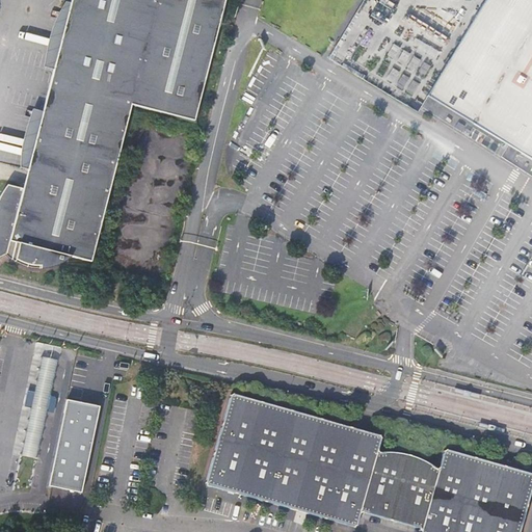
[(0,257),(8,254),(16,259),(27,264),(41,266),(49,265),(57,263),(59,265),(65,262),(73,257),(92,261),(132,104),(195,121),(224,0),(71,0),(24,188),(7,185),(0,197),(0,257)]
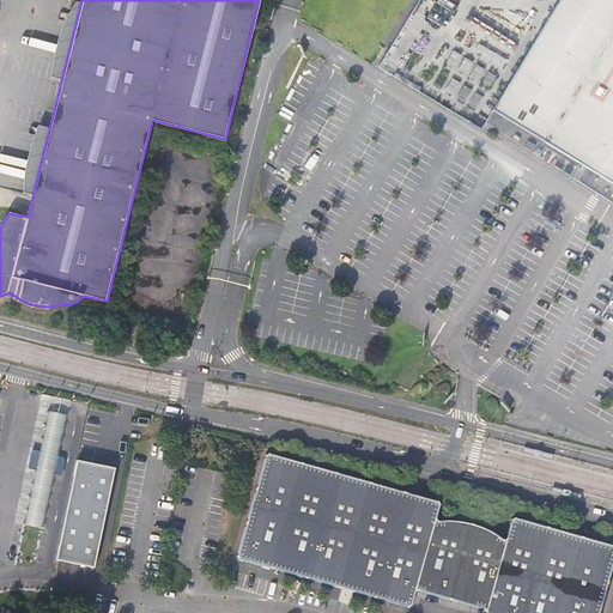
[(612,0),(557,0),(507,83),(558,115),(612,25),(612,0)]
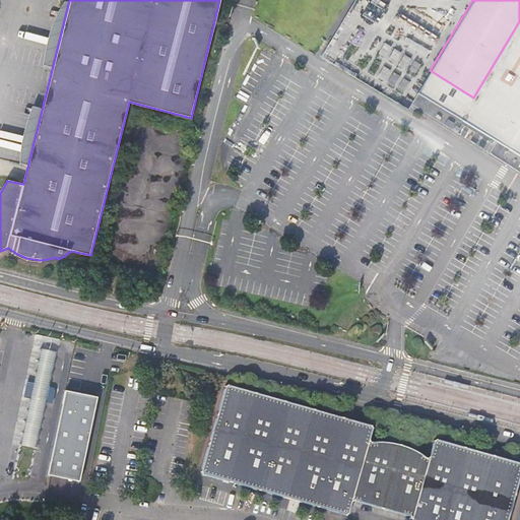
[(519,21),(473,98),(430,70),(416,92),(466,122),(519,154),(519,21)]
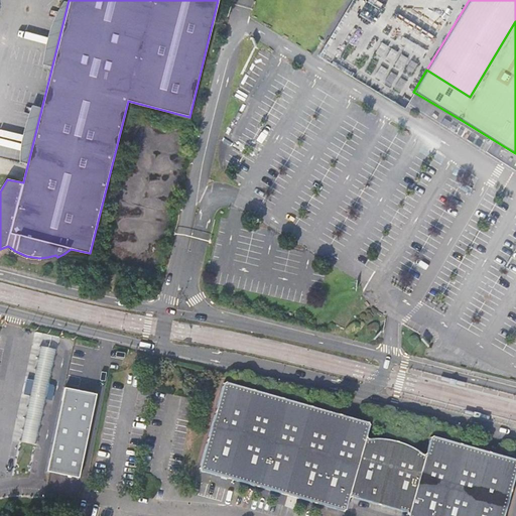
[(108,275),(93,271),(91,279),(106,283),(108,275)]
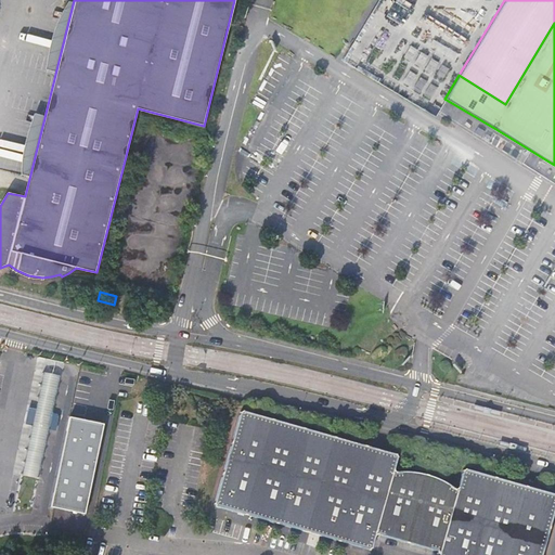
[(61,376),(42,373),(35,409),(53,413),(61,376)]
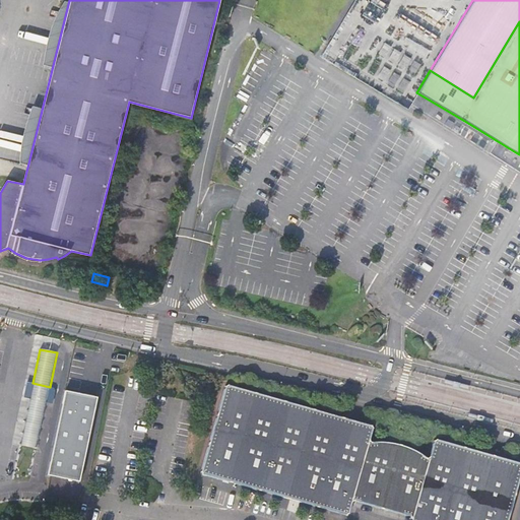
[(468,390),(469,386),(445,380),(444,384),(468,390)]
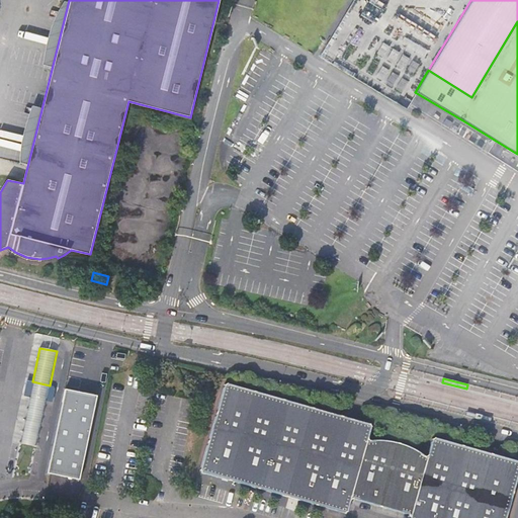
[(50,385),(32,381),(27,380),(24,396),(29,397),(47,401),(50,385)]
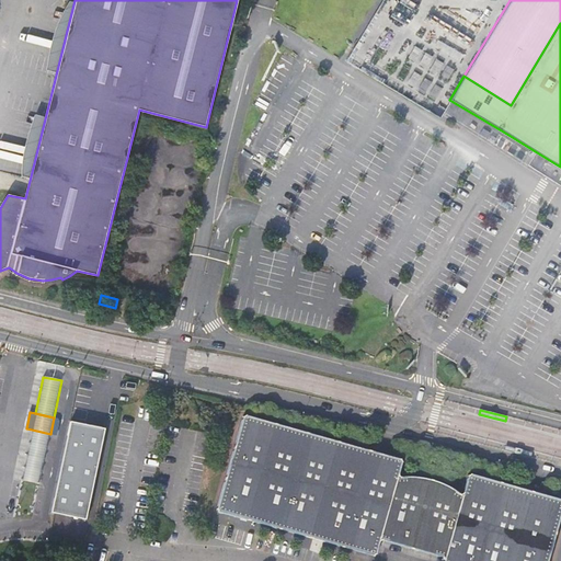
[(462,492),(455,487),(439,480),(432,478),(424,477),(416,476),(400,476),(399,474),(403,461),(400,457),(245,413),(241,415),(215,506),(218,511),(263,524),(371,554),(377,552),(379,542),(382,539),(443,557),(443,560),(442,560),(547,560),(560,515),(560,497),(473,472),(470,474),(466,491),(465,492),(464,492),(462,492)]
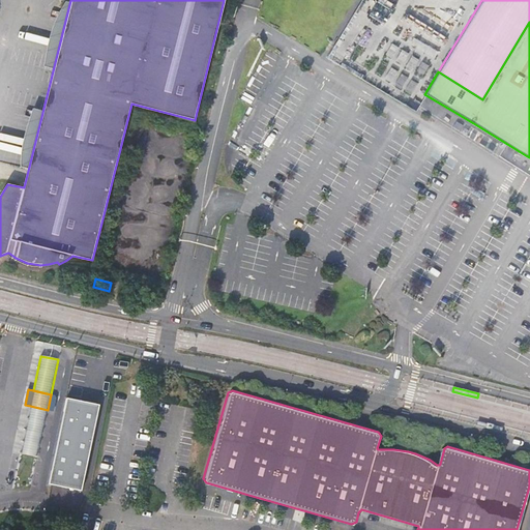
[(50,483),(83,490),(100,404),(67,396),(50,483)]
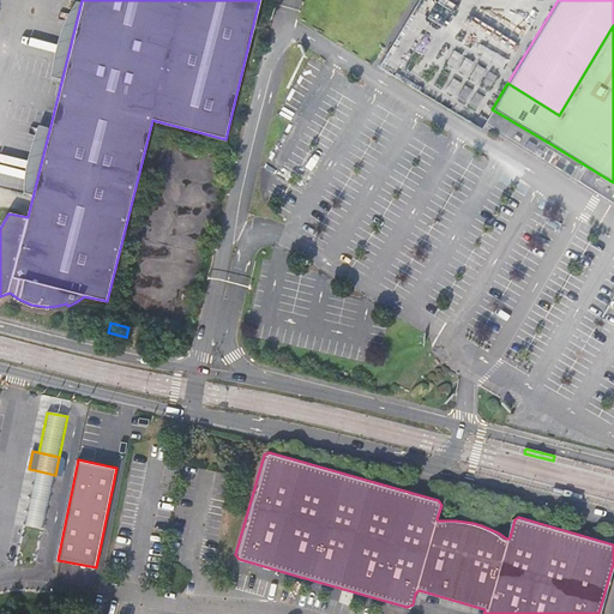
[(35,470),(23,527),(25,527),(40,530),(44,530),(55,475),(35,470)]
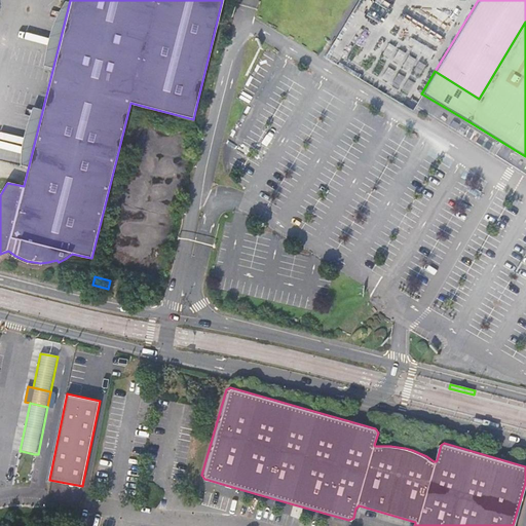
[(499,425),(474,418),(473,422),(498,429),(499,425)]
